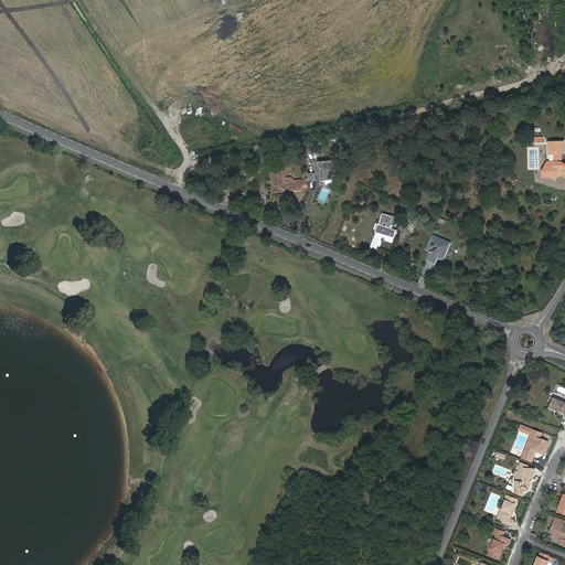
[(564,138),(554,139),(554,151),(560,151),(560,159),(555,158),(555,159),(548,168),(555,172),(554,174),(560,178),(563,173),(564,172),(564,159),(564,151),(564,138)]
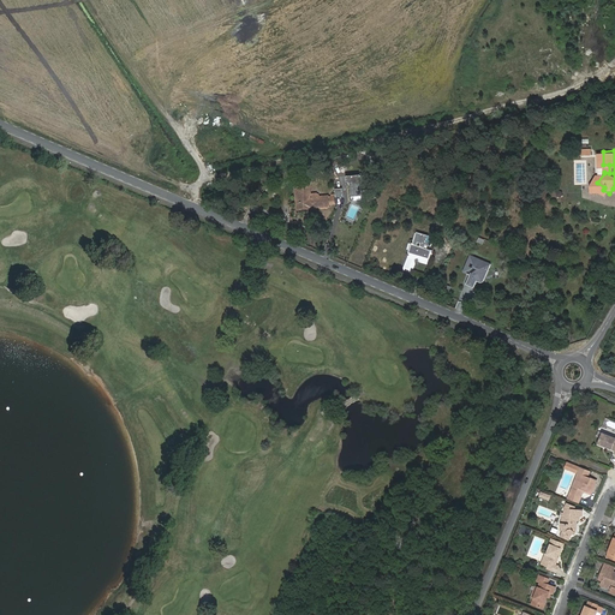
[(347,184),(350,183),(351,197),(362,196),(360,181),(364,181),(364,175),(346,177),(347,184)]
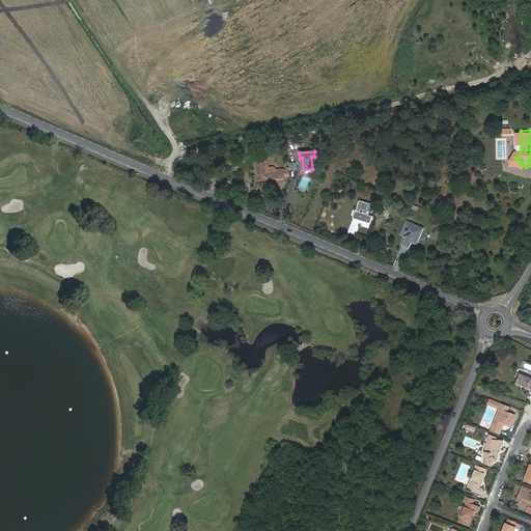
[(267,160),(254,160),(255,172),(257,172),(258,180),(285,177),(283,170),(268,171),(267,160)]
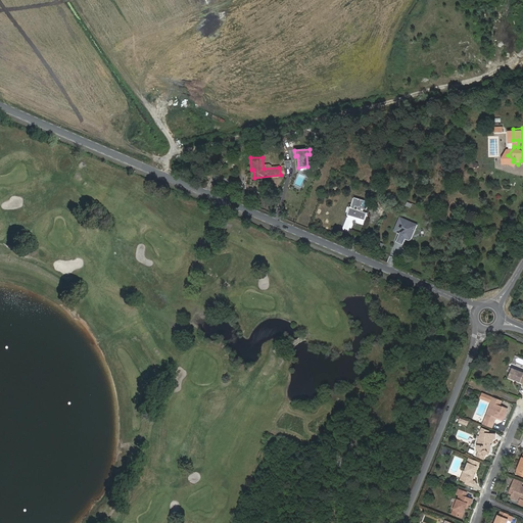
[(298,174),(294,186),(301,188),(305,176),(298,174)]
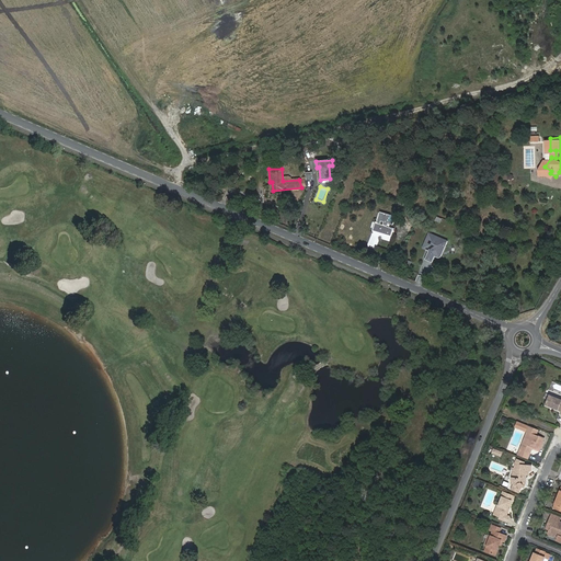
[(373,231),(390,237),(392,229),(387,227),(387,225),(392,226),(395,217),(379,213),(376,222),(375,222),(373,231)]
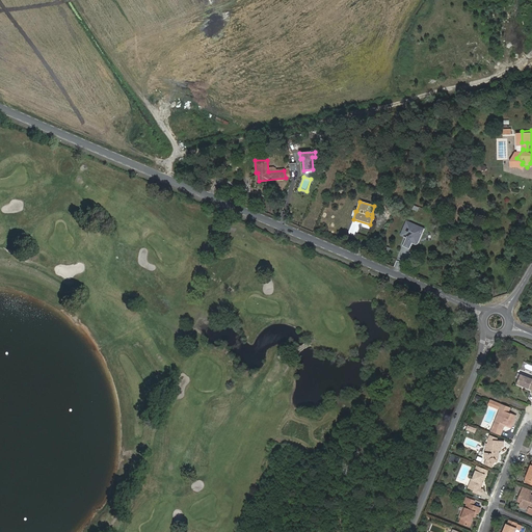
[(406,238),(402,247),(409,249),(411,244),(413,241),(414,241),(415,238),(420,240),(424,230),(406,221),(400,235),(406,238)]
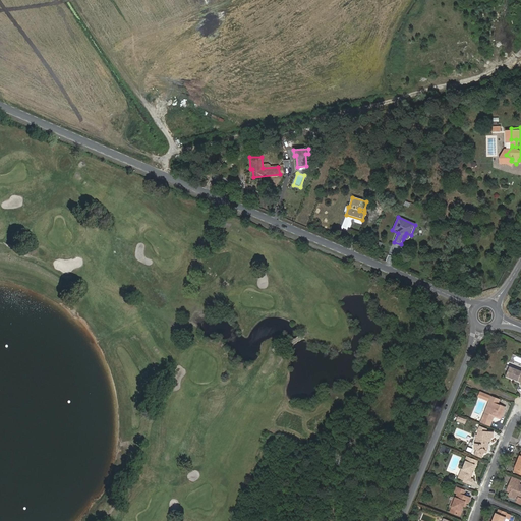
[(520,369),(510,366),(506,375),(520,382),(520,369)]
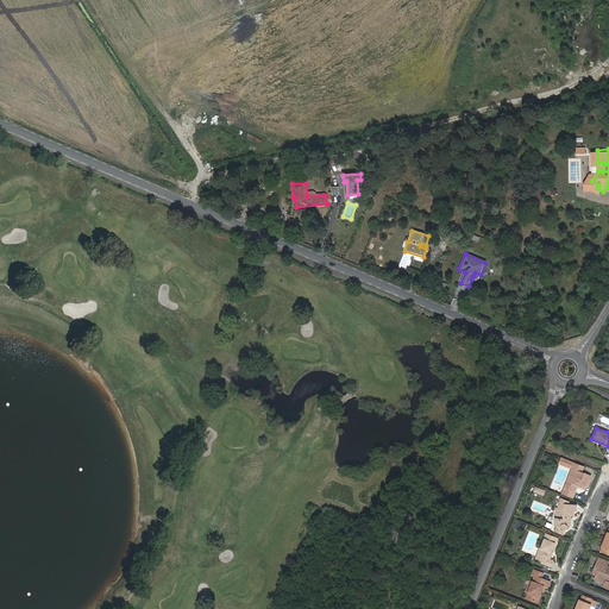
[(573,463),(562,458),(560,464),(573,469),(569,481),(570,481),(567,489),(565,488),(563,494),(573,497),(576,491),(573,491),(575,485),(578,484),(584,487),(589,475),(582,472),(584,468),(575,464),(573,466),(572,465),(573,463)]
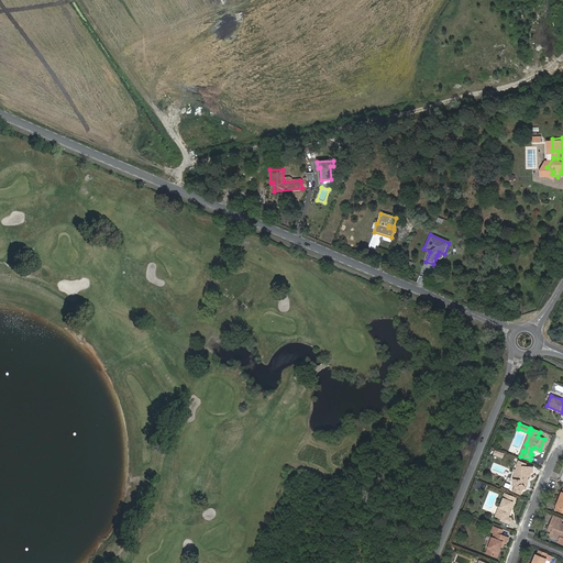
[(545,440),(544,439),(540,450),(534,448),(531,449),(530,454),(532,454),(533,450),(541,452),(545,440)]
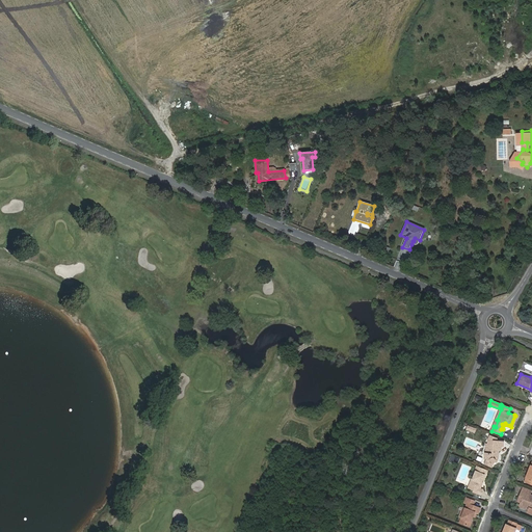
[(496,461),(497,460),(496,458),(500,459),(500,451),(502,451),(502,447),(503,447),(503,443),(496,442),(497,440),(489,436),(488,442),(487,446),(486,446),(485,459),(486,459),(488,459),(486,466),(491,468),(494,464),(495,463),(496,462),(496,461)]
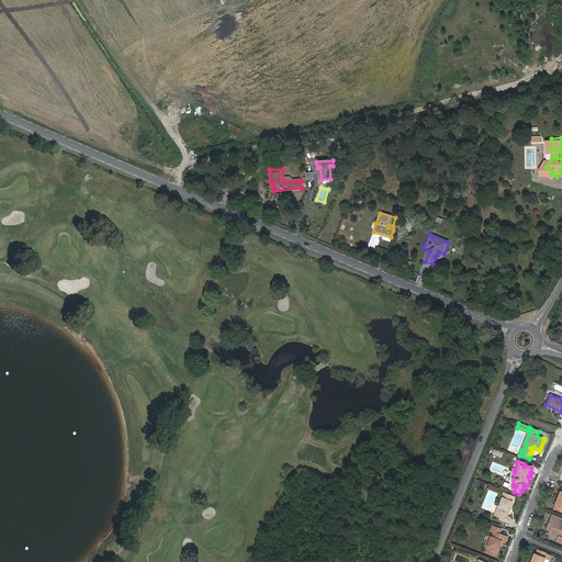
[(509,508),(510,508),(515,498),(504,494),(495,516),(501,518),(501,520),(508,524),(510,518),(507,517),(510,512),(508,510),(509,508)]
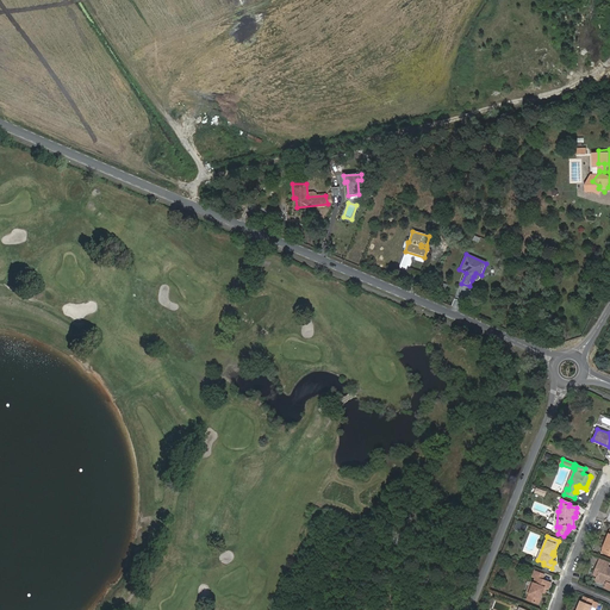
[(607,585),(605,587),(609,589),(609,567),(608,567),(609,564),(601,559),(595,572),(599,574),(598,577),(597,578),(608,583),(607,585)]
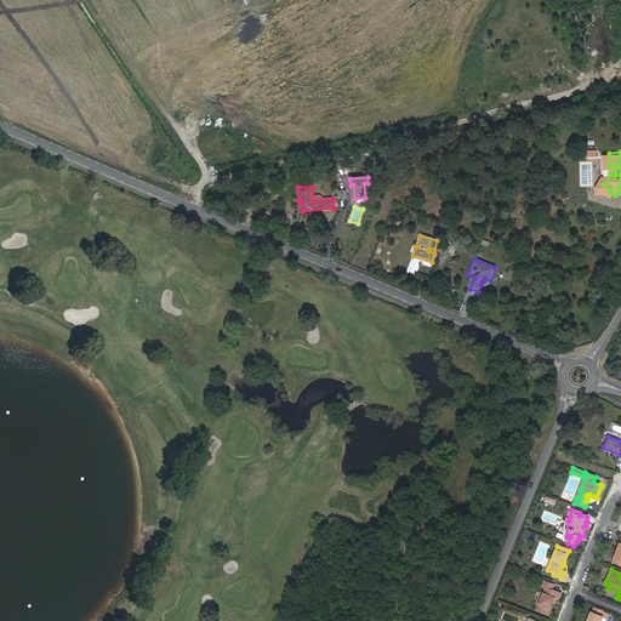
[(543,594),(539,604),(536,610),(547,615),(552,603),(554,598),(557,599),(558,599),(560,593),(552,590),(554,585),(543,581),(542,586),(546,587),(543,594)]
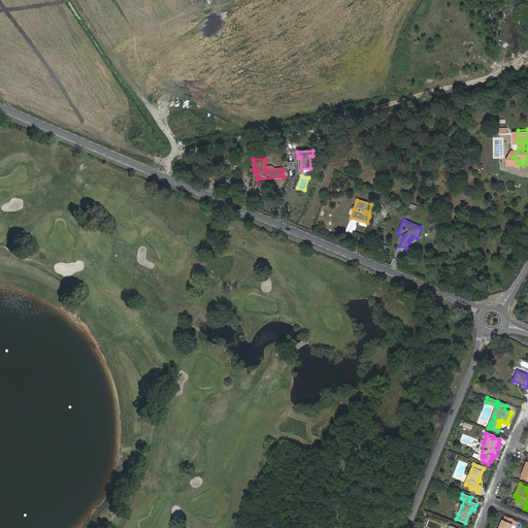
All buildings are outlined.
